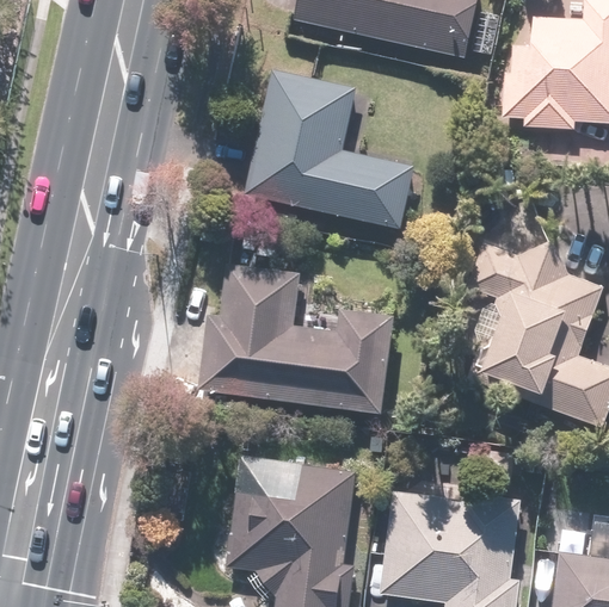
[(465,59),(477,0),(297,0),(294,20),(465,59)]
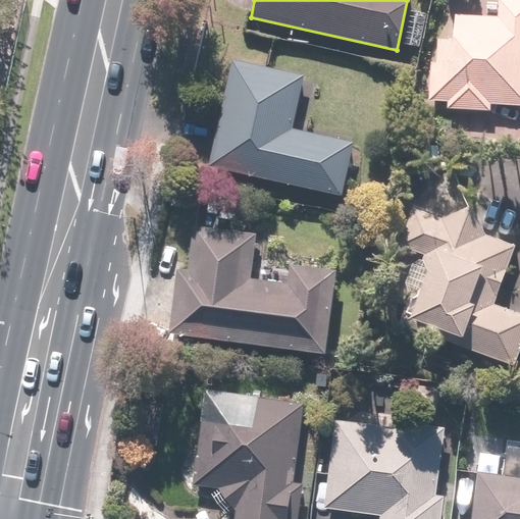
[(431,62),(428,100),(448,101),(448,108),(490,111),(490,104),(519,105),(519,0),(498,0),(497,16),(454,14),(453,40),(437,39),(435,62),(431,62)]
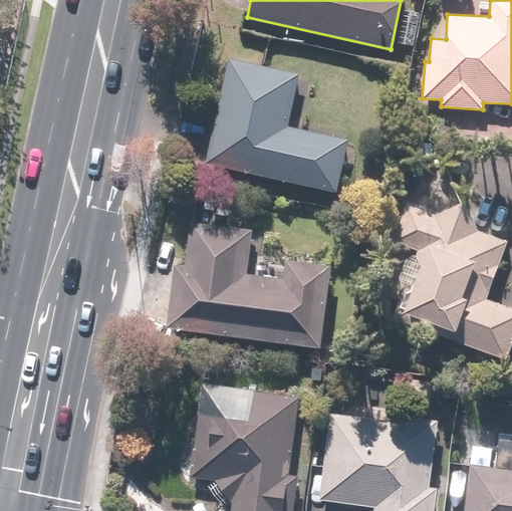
[(229,59),(206,164),(335,193),(347,141),(287,126),(299,74),(229,59)]
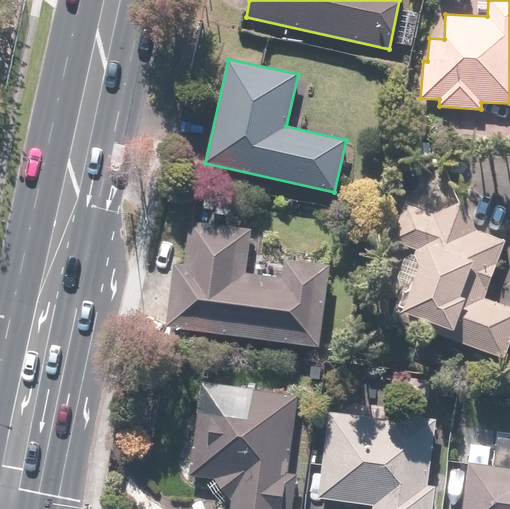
[(503,358),(509,340),(509,307),(483,298),(504,243),(467,229),(474,208),(456,202),(451,207),(445,211),(437,214),(429,215),(425,214),(403,206),(391,240),(415,249),(412,258),(418,261),(398,314),(415,320),(413,325),(503,358)]
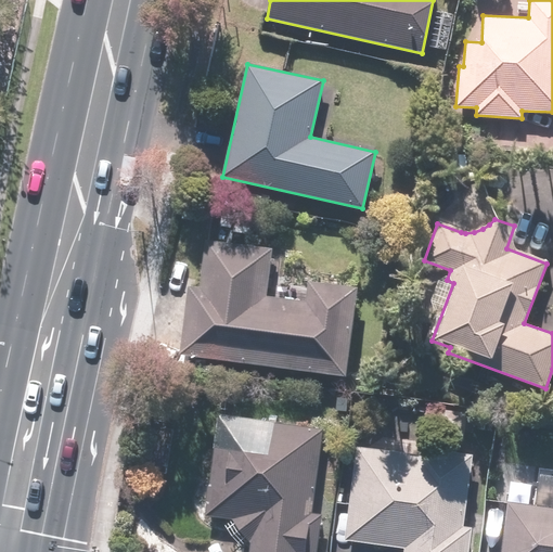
[(179,355),(345,377),(357,289),(308,282),(305,302),(266,296),(272,249),(206,241),(200,289),(189,286),(179,355)]
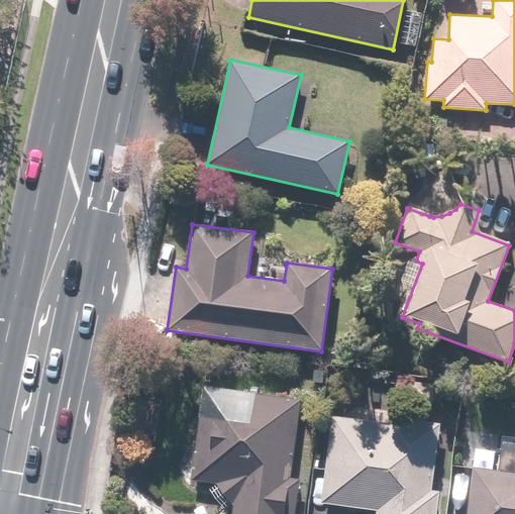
[(290,478),(301,399),(204,386),(191,480),(216,483),(233,504),(232,513),(294,513),(299,479),(290,478)]
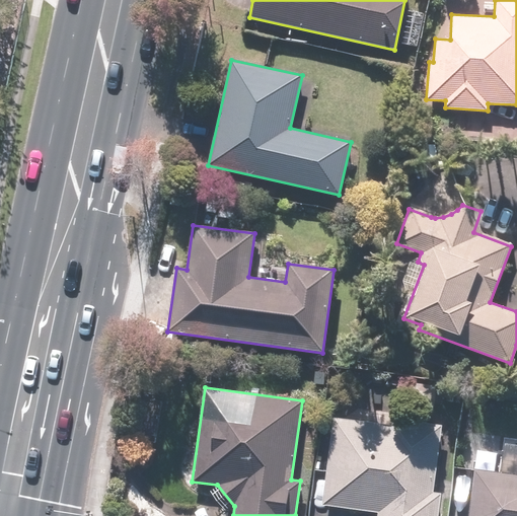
[(389,424),(334,417),(322,505),(377,512),(376,515),(437,515),(440,493),(433,492),(441,425),(389,419),(389,424)]
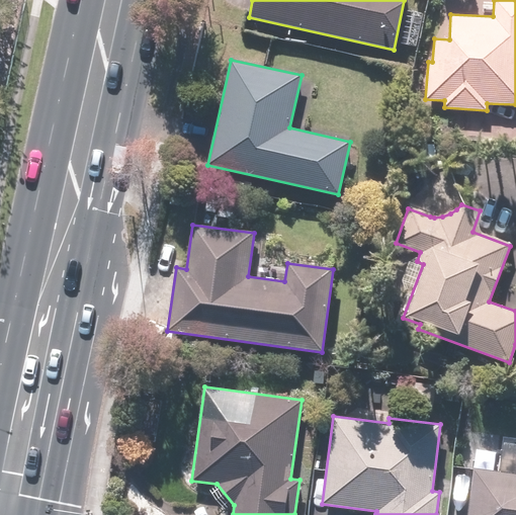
[(515,474),(474,468),(466,514),(515,514),(515,474)]
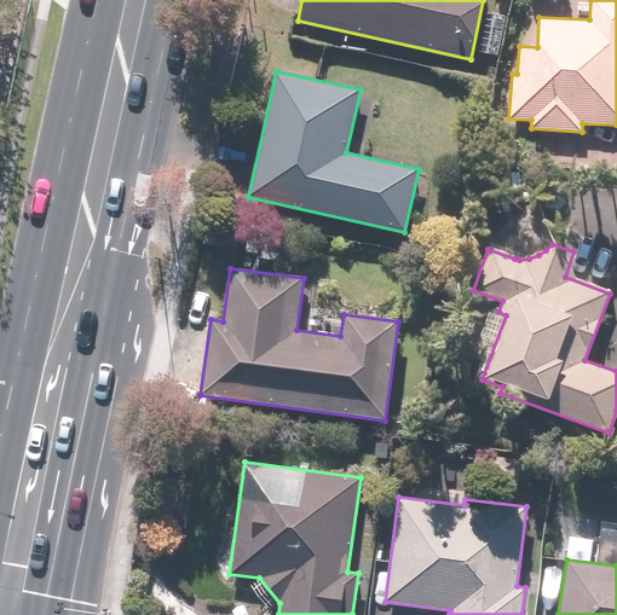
All buildings are outlined.
